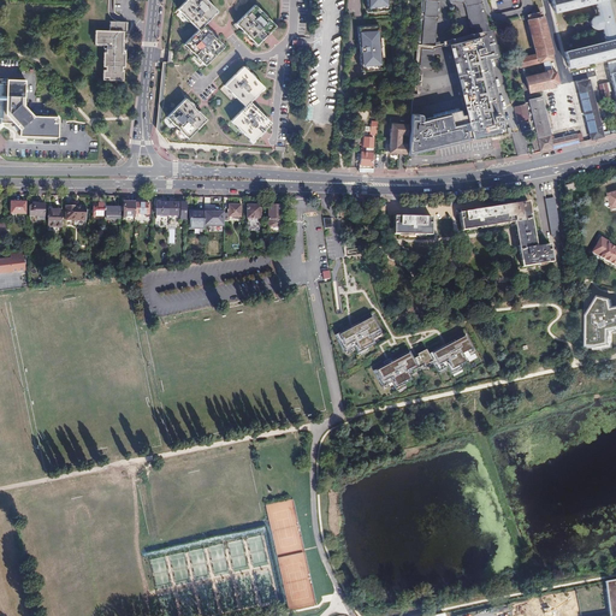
[(205,0),(185,0),(177,10),(197,30),(202,25),(217,12),(205,0)]
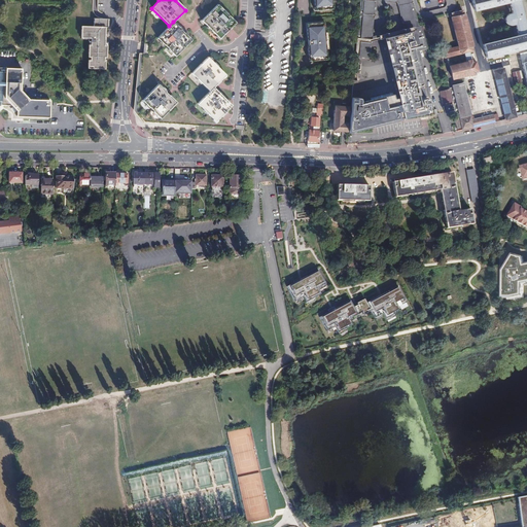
[(313,0),(314,4),(318,4),(318,9),(330,8),(329,3),(332,3),(331,0),(313,0)]
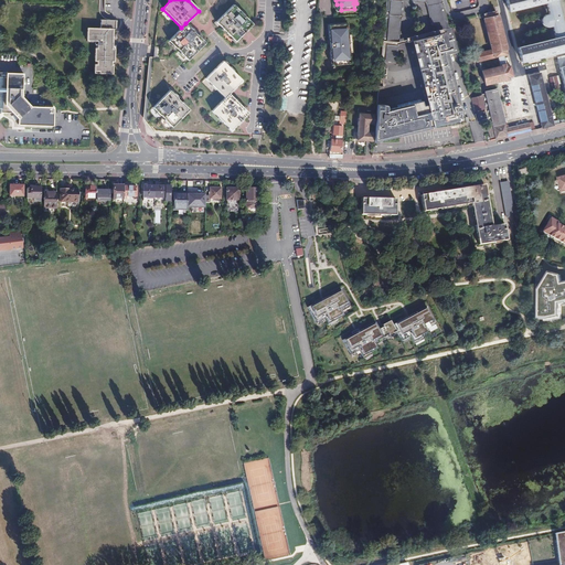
[(384,0),(379,60),(394,60),(398,0),(423,0),(429,29),(434,28),(434,31),(407,38),(420,100),(386,109),(386,105),(385,104),(384,104),(376,104),(374,140),(377,139),(429,126),(460,118),(457,103),(450,104),(438,53),(451,51),(452,50),(447,24),(445,25),(438,0),(384,0)]
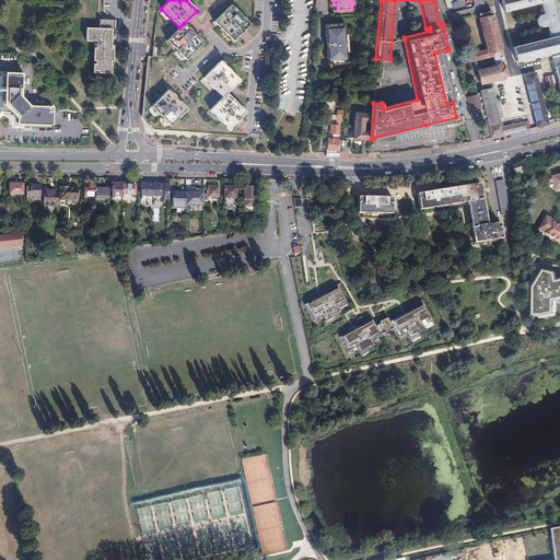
[(559,32),(556,16),(551,0),(500,0),(501,2),(503,10),(543,0),(545,0),(548,11),(547,11),(546,11),(544,12),(543,13),(543,14),(541,15),(541,18),(537,19),(538,24),(543,23),(544,24),(545,25),(546,25),(547,26),(549,26),(550,25),(551,25),(555,36),(512,46),(514,54),(515,60),(550,53),(553,65),(552,65),(559,94),(559,32)]
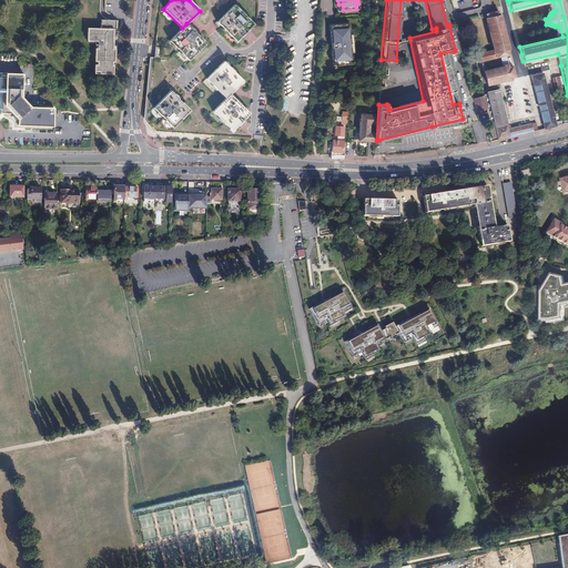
[(235,4),(216,22),(236,42),(255,24),(235,4)]
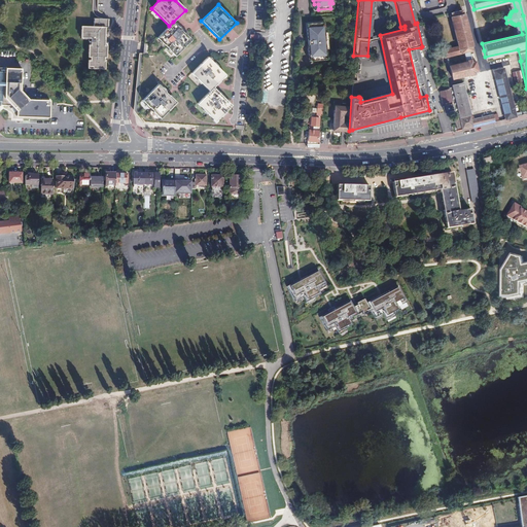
[(458,47),(441,50),(443,60),(464,55),(465,60),(445,65),(447,78),(475,72),(473,69),(477,68),(475,59),(470,60),(470,57),(469,54),(472,53),(462,9),(449,12),(458,47)]
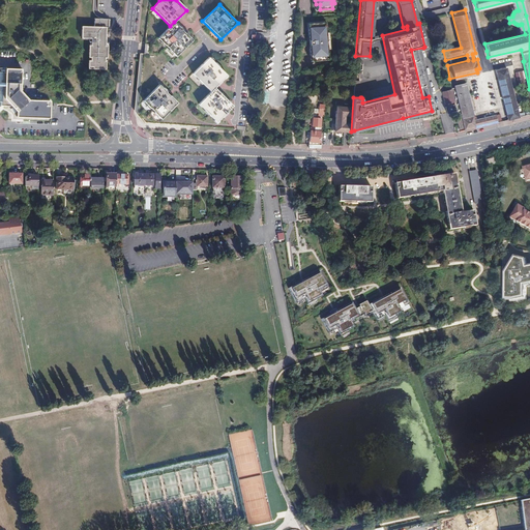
[(81,37),(87,37),(91,37),(91,41),(90,46),(89,46),(88,57),(89,57),(89,60),(88,60),(88,68),(96,68),(105,68),(106,60),(106,57),(107,57),(107,51),(107,42),(106,42),(105,41),(105,35),(106,27),(108,27),(108,19),(94,18),(94,27),(82,26),(81,37)]
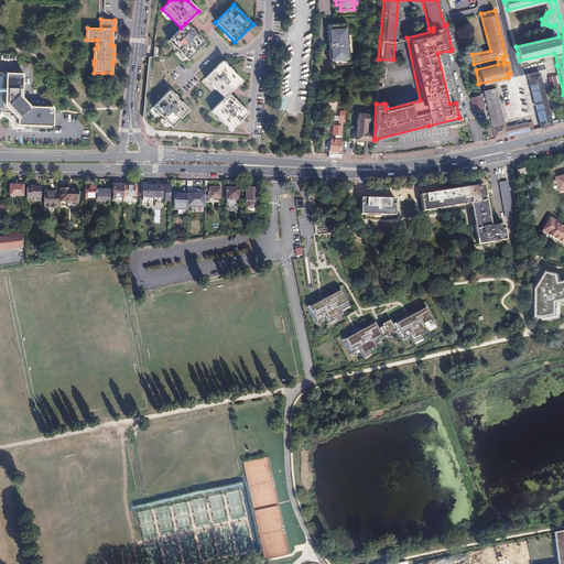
[(205,43),(185,23),(181,28),(167,41),(187,60),(205,43)]
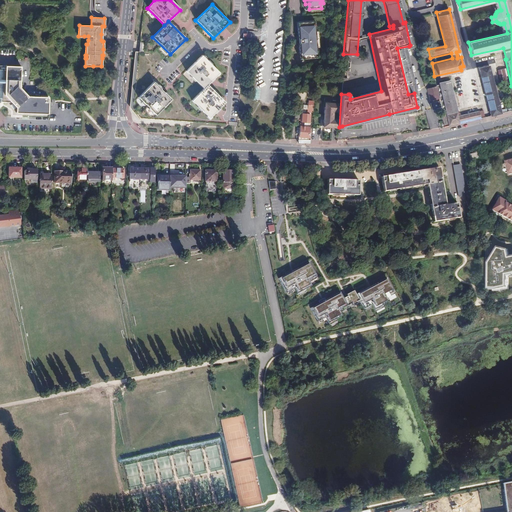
[(312,21),(301,22),(301,27),(297,27),(299,54),(303,53),(303,58),(315,58),(315,53),(317,52),(316,47),(315,31),(315,26),(313,26),(312,21)]
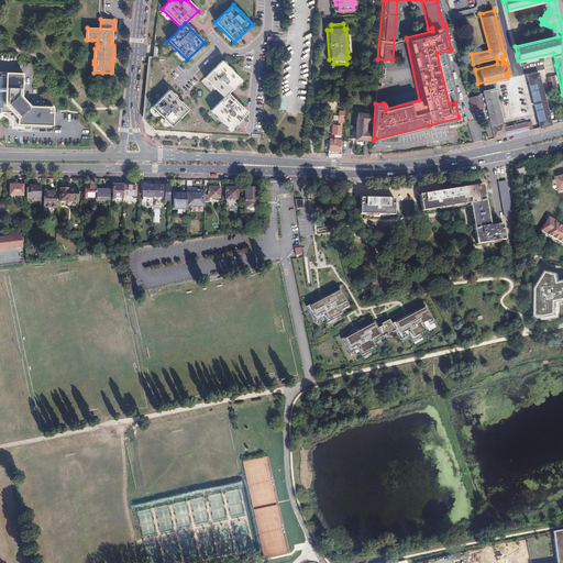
[(221,61),(203,78),(224,98),(228,94),(241,79),(221,61)]
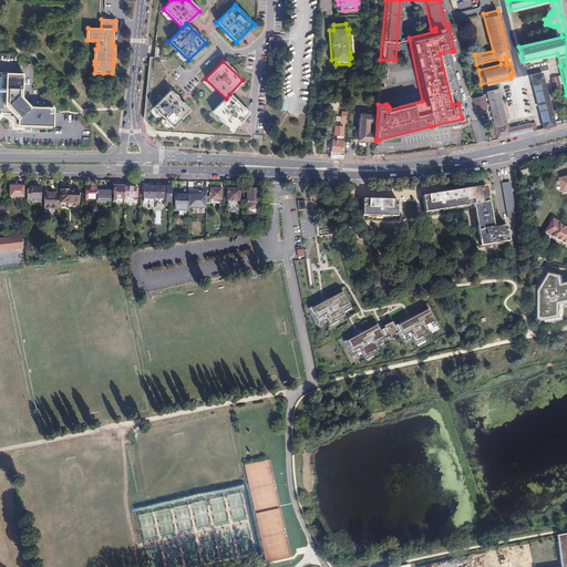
[(543,129),(555,125),(542,72),(531,75),(543,129)]
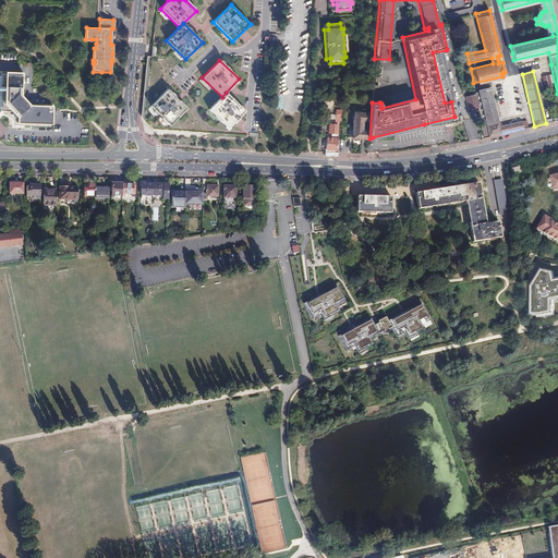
[(0,112),(3,110),(13,111),(19,117),(19,119),(53,120),(53,105),(29,104),(22,96),(22,73),(7,72),(7,77),(0,76),(0,112)]
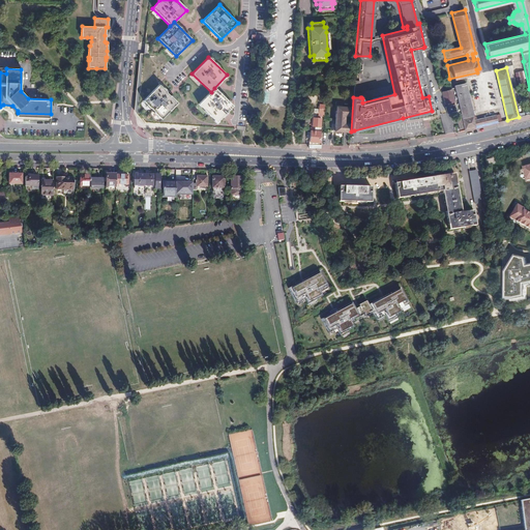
[(519,68),(512,70),(517,87),(523,86),(519,68)]
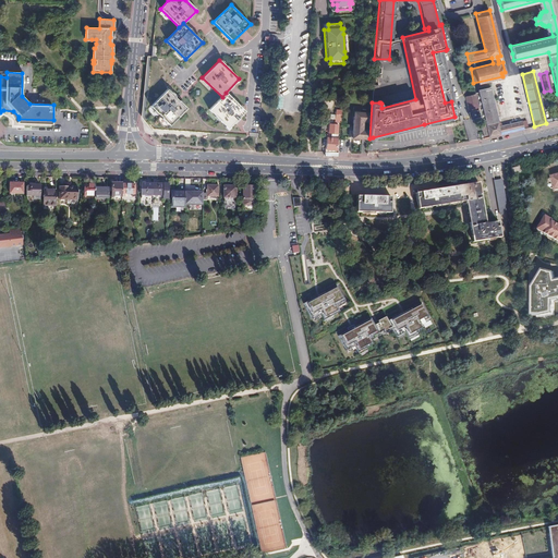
[(481,93),(476,94),(484,124),(488,123),(488,125),(499,122),(492,87),(486,89),(481,91),(481,93)]
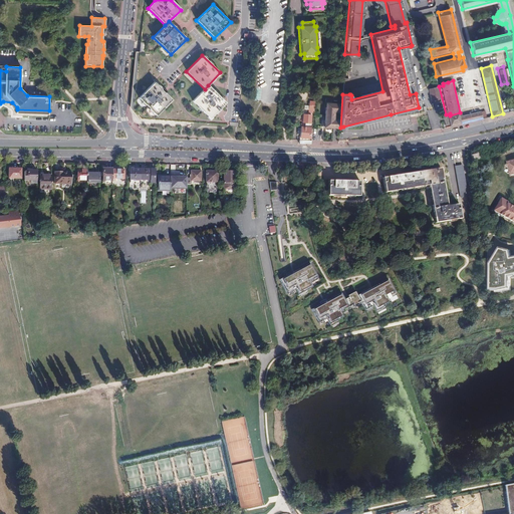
[(154,82),(138,97),(156,115),(172,99),(154,82)]
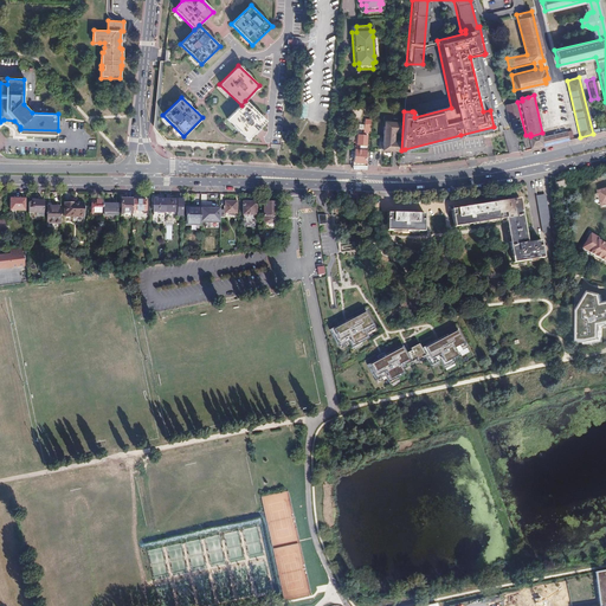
[(266,122),(245,101),(242,105),(227,120),(249,140),(266,122)]
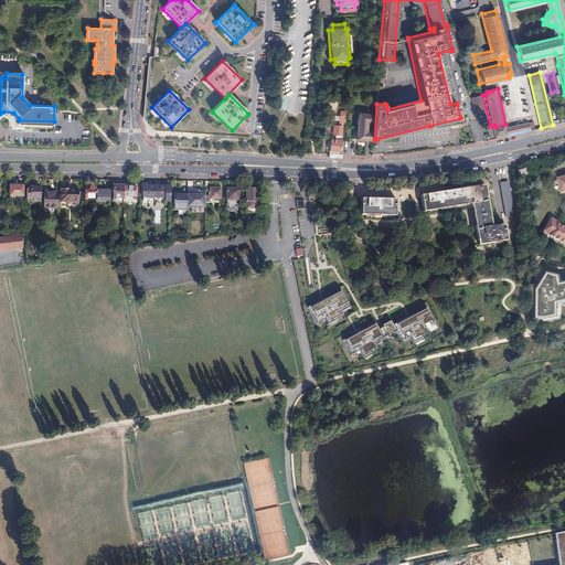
[(481,95),(472,98),(476,112),(484,109),(481,95)]
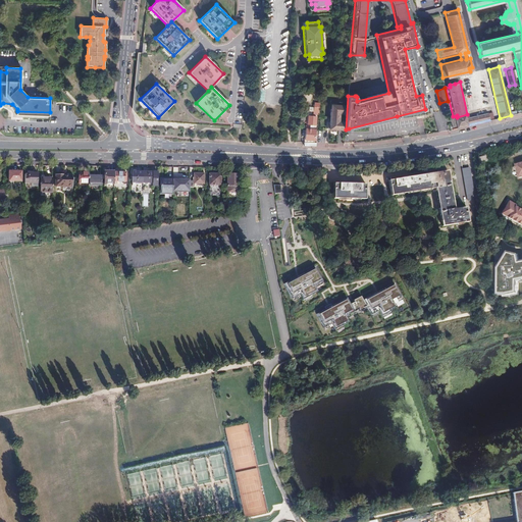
[(342,128),(344,129),(345,120),(340,120),(340,112),(345,112),(346,104),(330,103),(328,127),(342,128)]
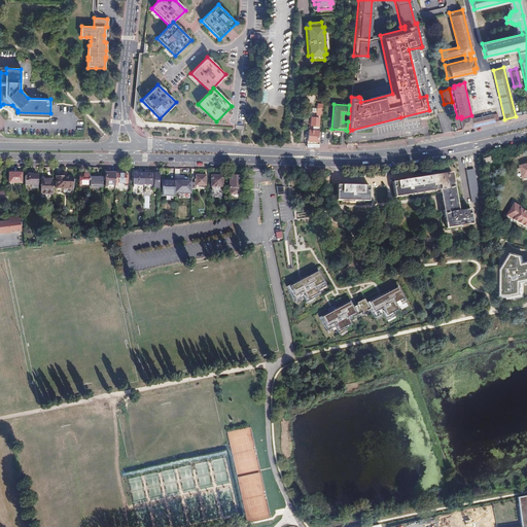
[(459,118),(461,129),(495,120),(493,114),(493,113),(476,117),(475,115),(459,118)]
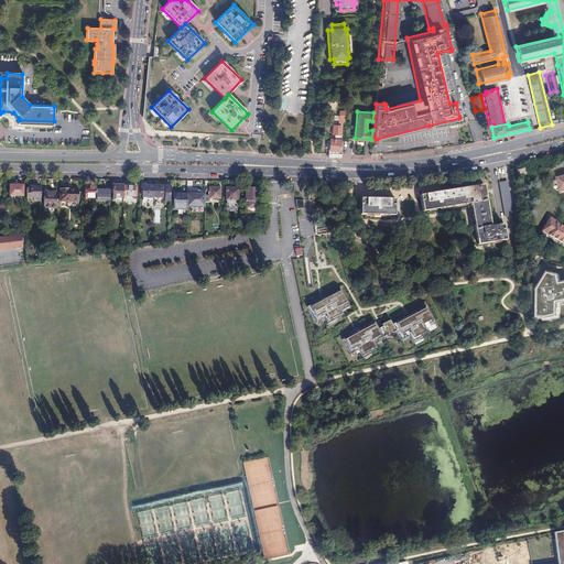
[(328,139),(327,153),(338,153),(342,153),(342,140),(339,140),(333,139),(328,139)]
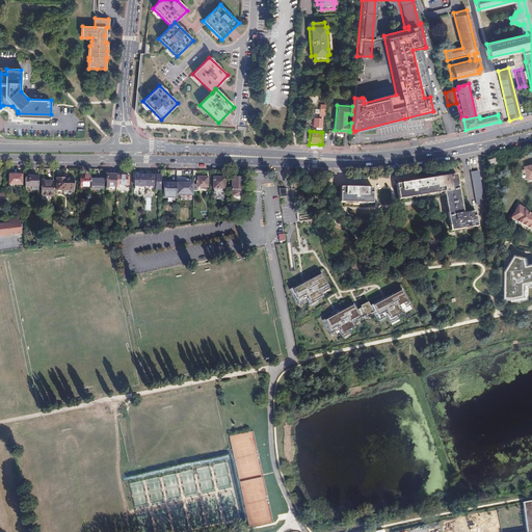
[(531,165),(523,168),(526,183),(531,182),(531,165)]
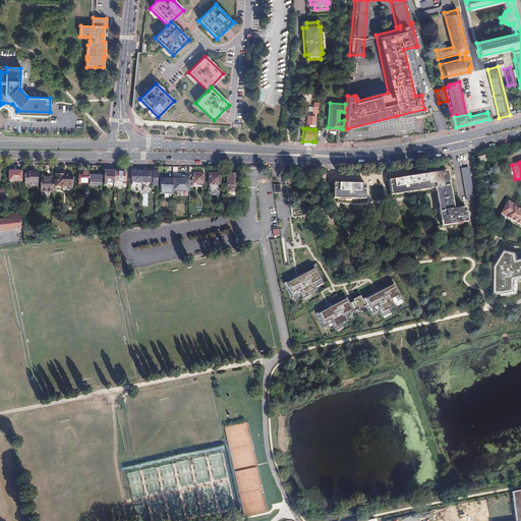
[(451,211),(437,213),(439,229),(472,224),(471,216),(472,199),(466,169),(459,170),(465,200),(464,208),(451,211)]
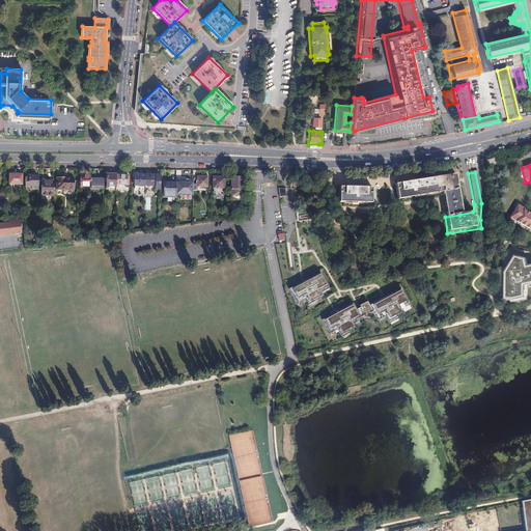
[(18,174),(8,174),(8,185),(21,185),(22,174),(18,174)]
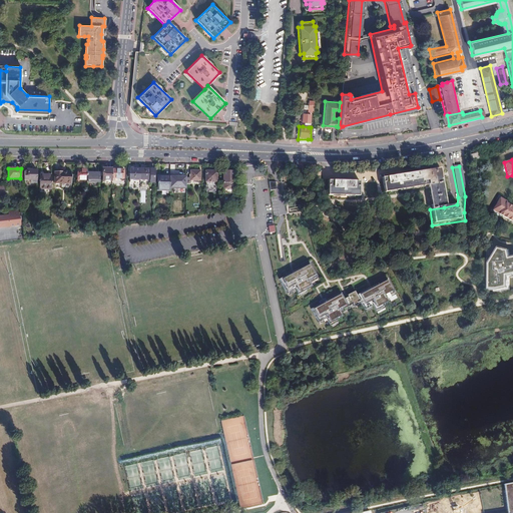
[(102,181),(111,181),(111,178),(111,170),(111,168),(102,168),(102,181)]
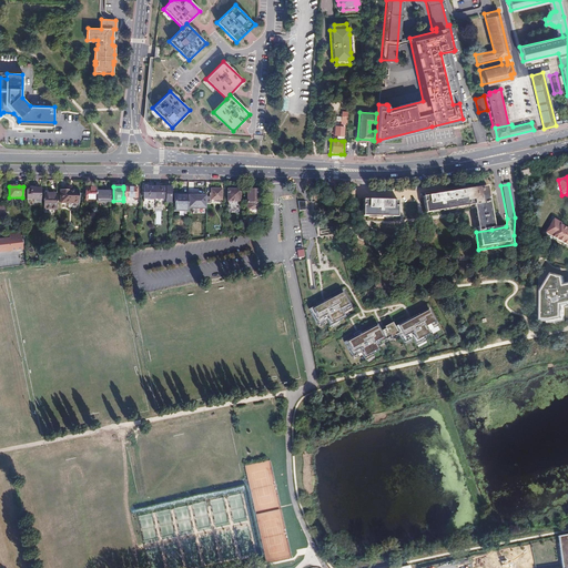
[(95,200),(95,194),(95,188),(84,188),(84,200),(95,200)]
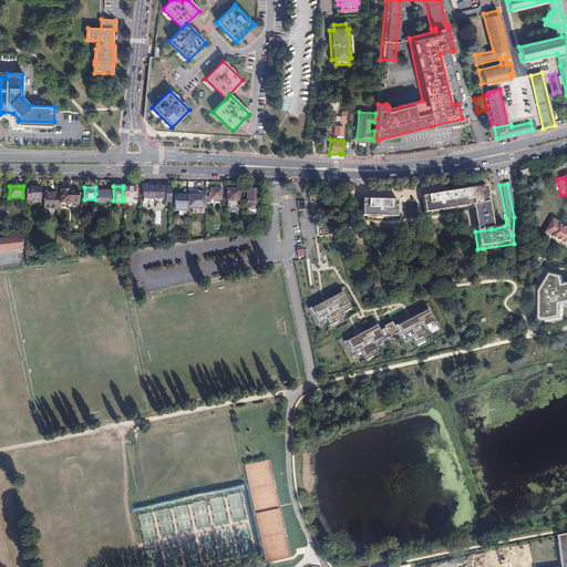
[(143,198),(154,199),(154,187),(143,187),(143,198)]
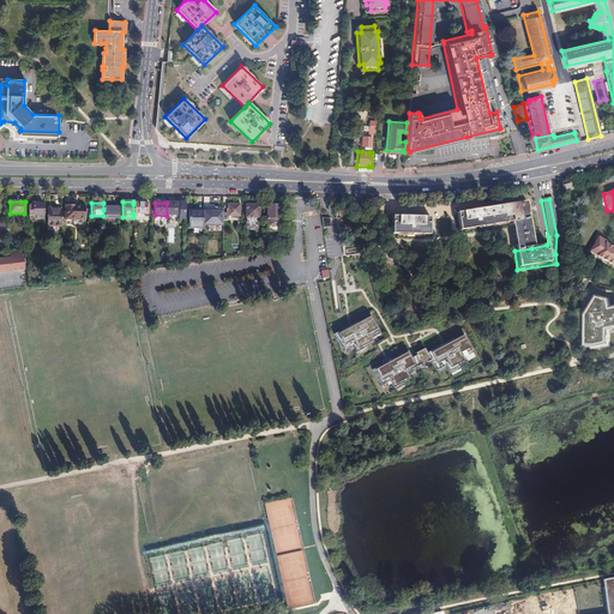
[(167,203),(167,216),(179,216),(179,203),(167,203)]
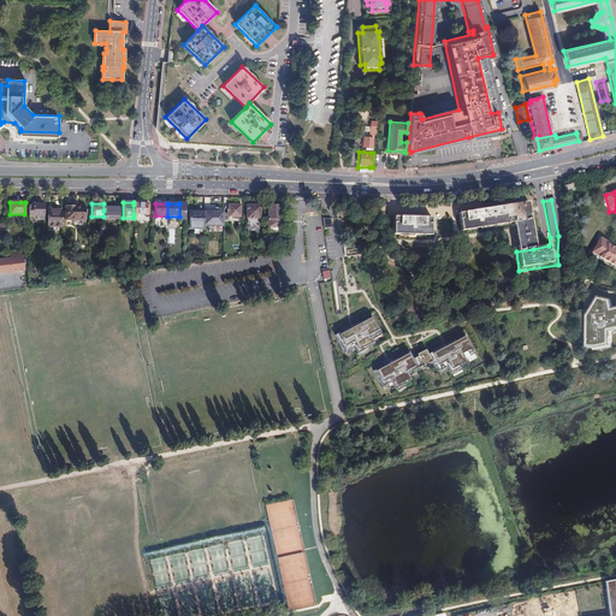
[(460,232),(511,224),(529,221),(526,203),(457,214),(460,232)]
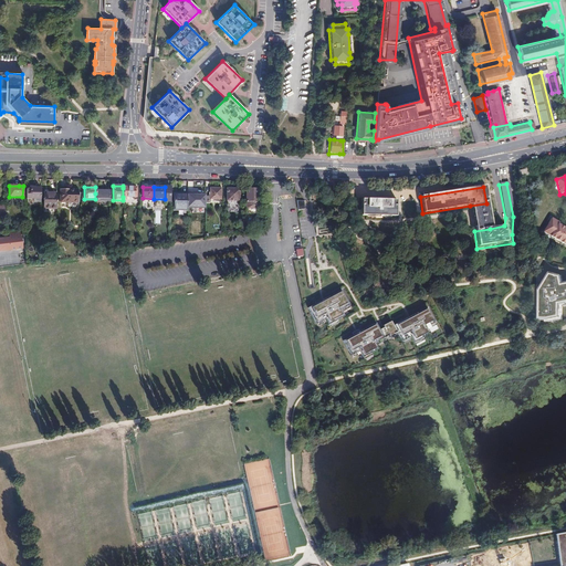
[(30,199),(40,199),(40,188),(35,188),(30,188),(30,199)]
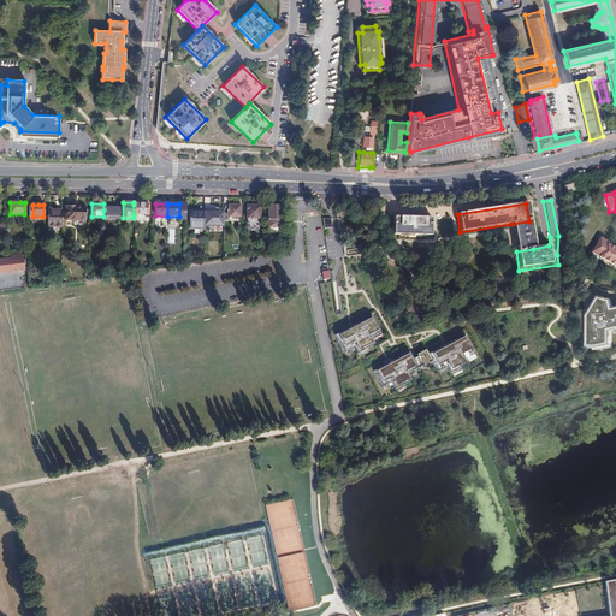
[(134,205),(134,214),(148,215),(148,209),(147,209),(147,205),(134,205)]
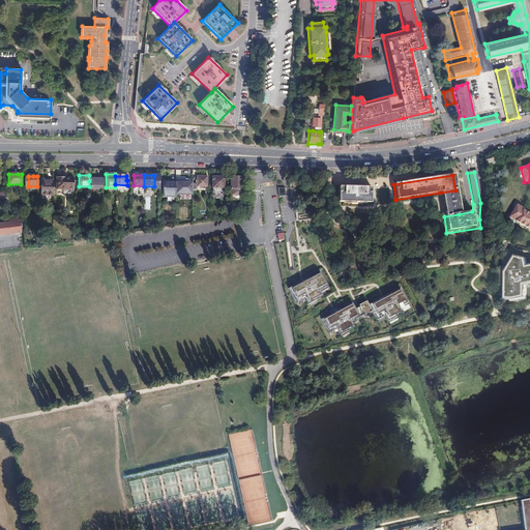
[(192,184),(192,190),(196,190),(196,187),(206,187),(206,177),(196,176),(196,184),(192,184)]
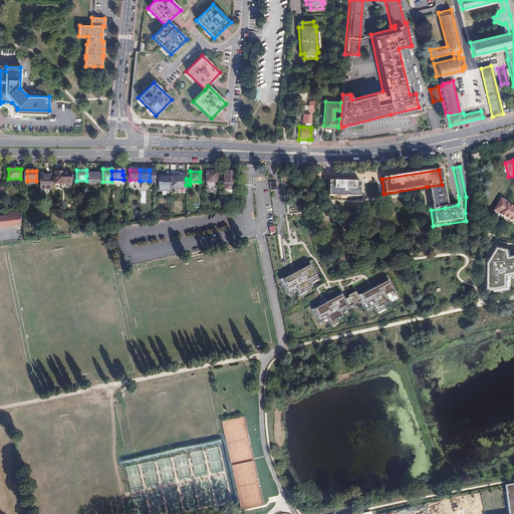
[(54,172),(53,184),(60,184),(71,185),(71,173),(54,172)]
